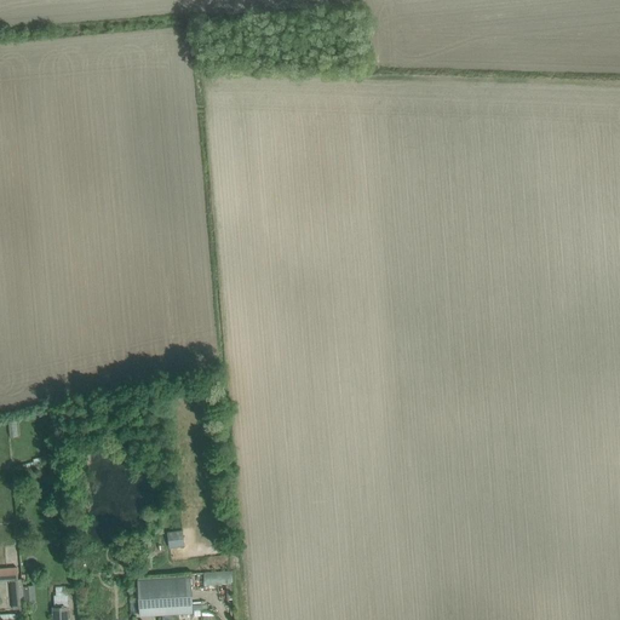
[(167,530),(168,546),(184,546),(183,530),(167,530)]
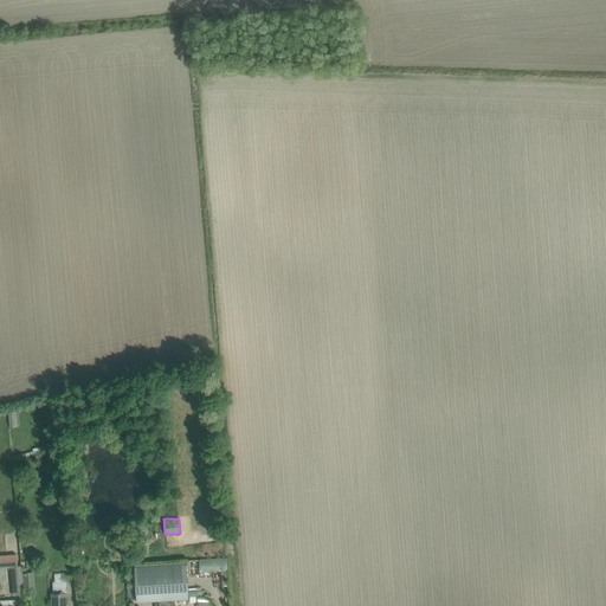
[(13,595),(19,595),(24,595),(23,568),(21,566),(18,566),(17,554),(0,555),(0,568),(11,568),(13,595)]
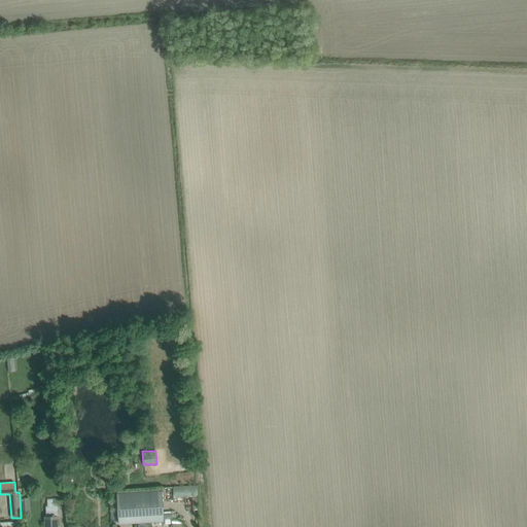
[(174,488),(174,496),(198,496),(198,488),(174,488)]
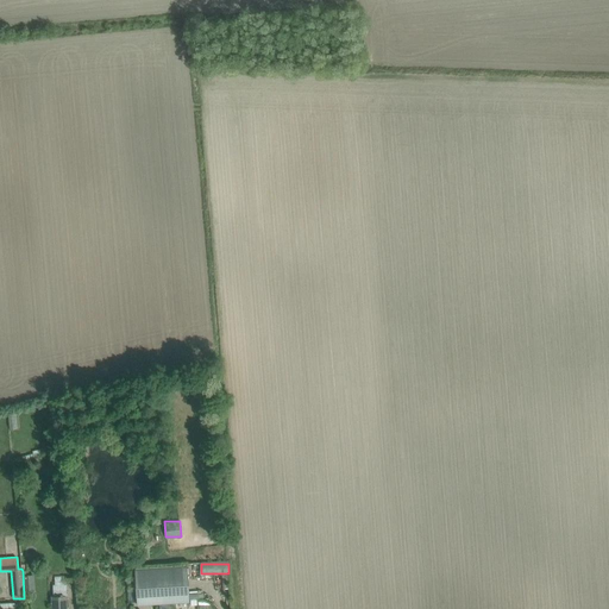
[(138,606),(189,602),(187,570),(136,573),(138,606)]
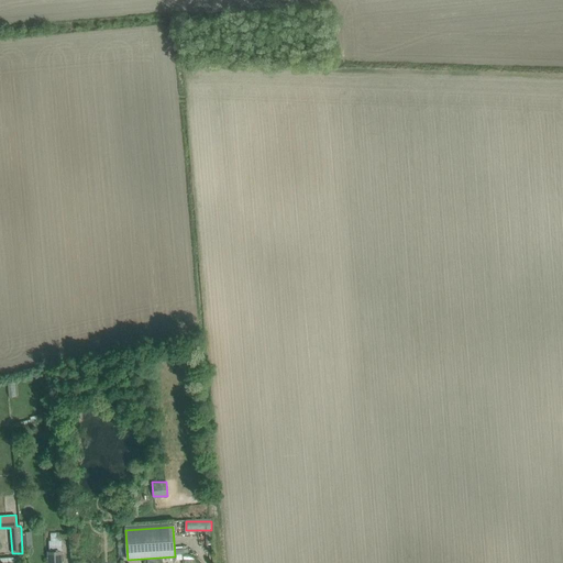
[(50,552),(48,552),(48,562),(62,562),(62,551),(61,540),(61,541),(59,532),(51,533),(51,541),(50,541),(50,552)]
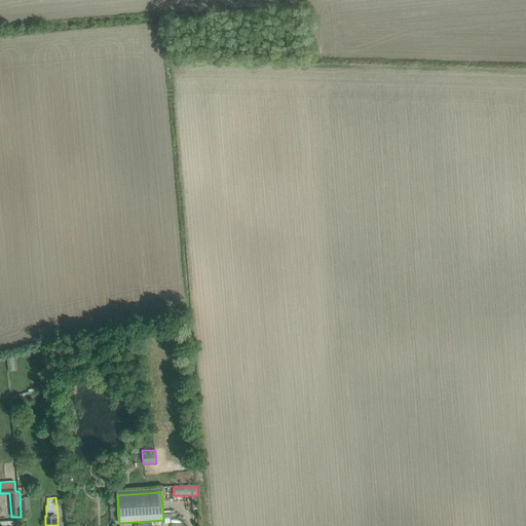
All buildings are outlined.
